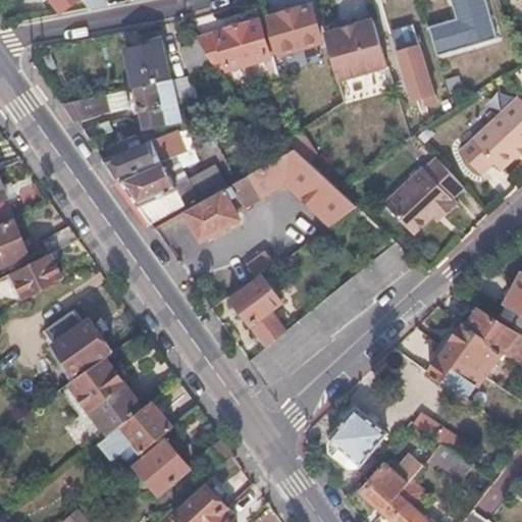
[(77,0),(55,0),(63,10),(77,0)]
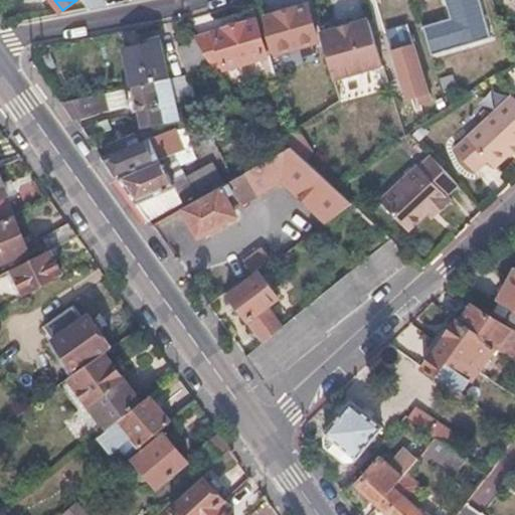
[(487,36),(476,0),(443,0),(448,18),(421,25),(430,53),(487,36)]
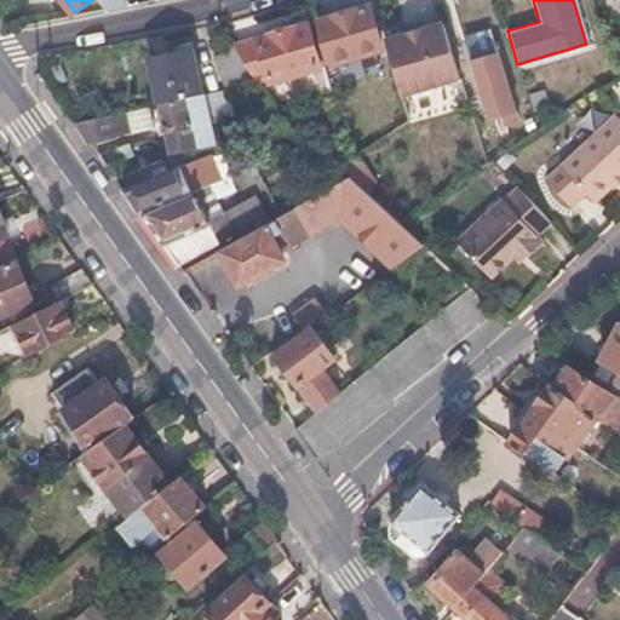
[(314,23),(328,68),(384,52),(371,6),(314,23)]
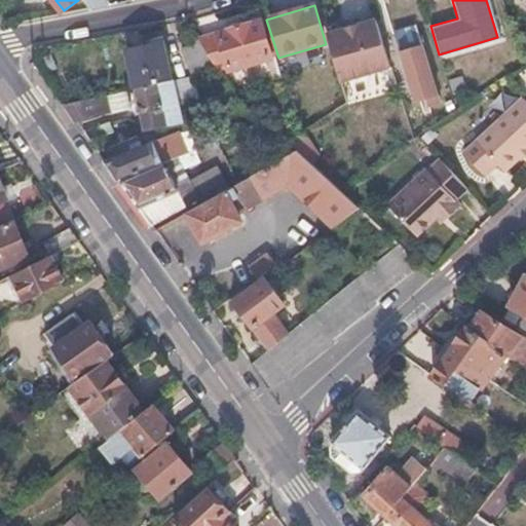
[(284,77),(278,58),(266,20),(219,34),(230,72),(270,61),(275,79),(284,77)]
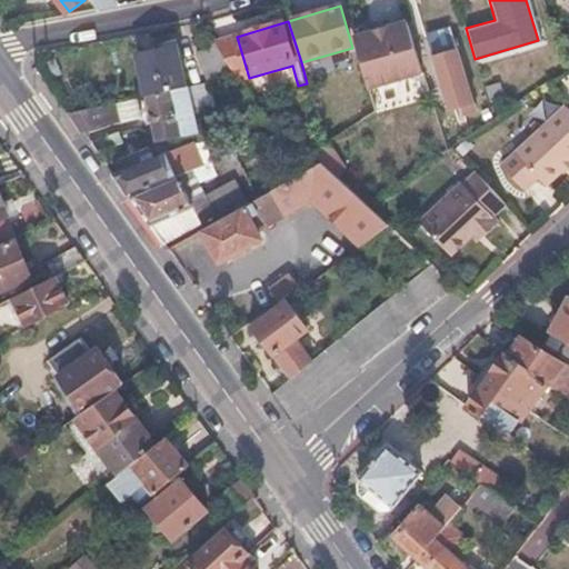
[(375,32),(355,38),(369,88),(425,75),(409,22),(390,28),(375,32)]
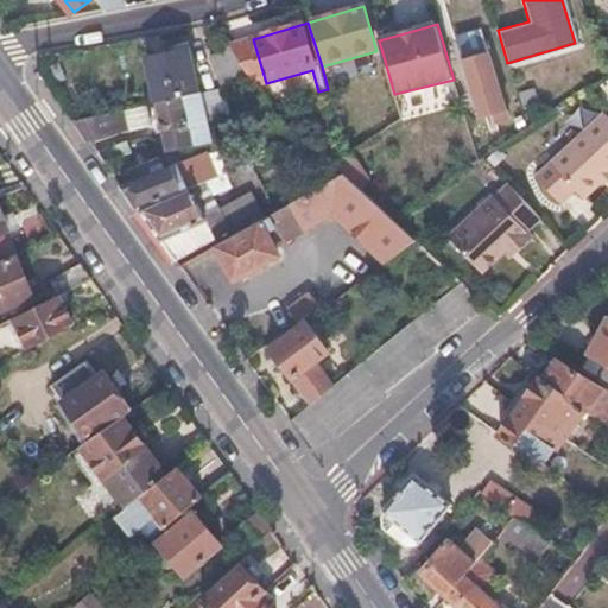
[(398,29),(400,35),(417,30),(415,25),(398,29)]
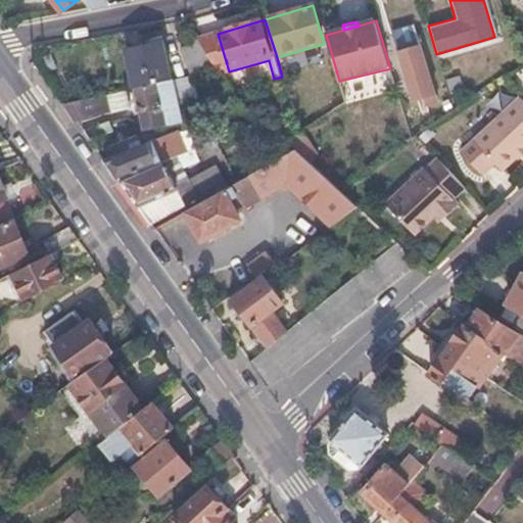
[(223,74),(229,72),(218,34),(199,39),(201,41),(220,68),(223,74)]
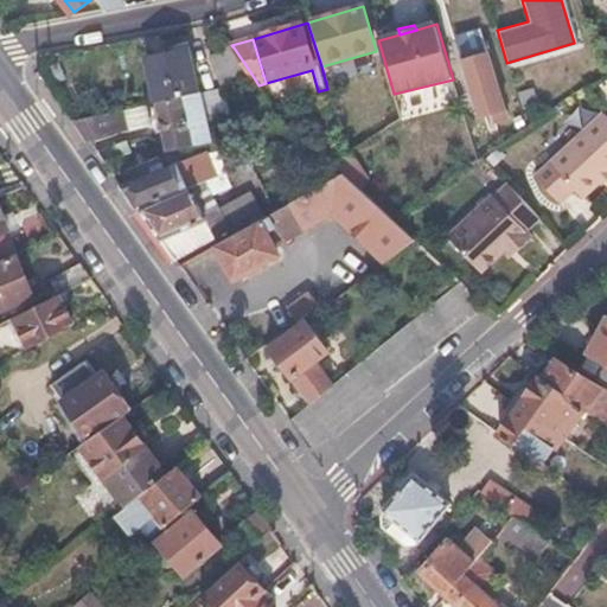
[(210,61),(222,88),(225,87),(253,81),(230,49),(210,61)]
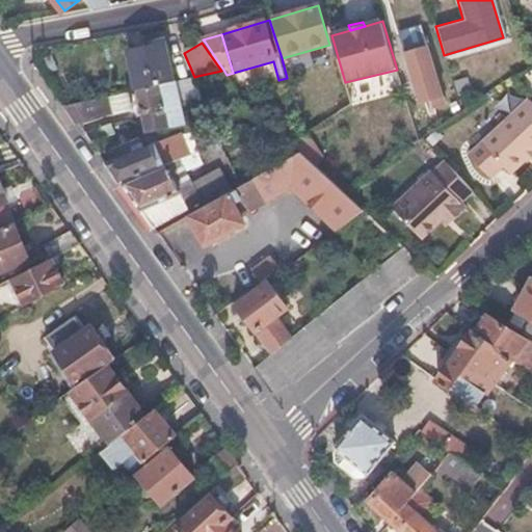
[(511,44),(457,59),(462,76),(516,61),(511,44)]
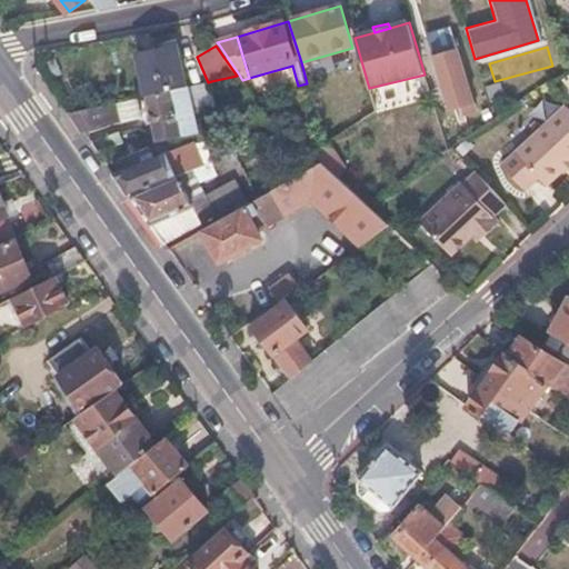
[(149,97),(187,87),(178,48),(139,57),(149,97)]
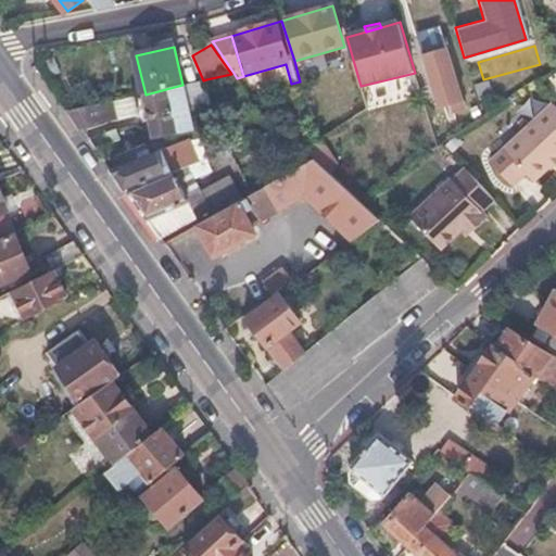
[(426,57),(442,110),(453,106),(455,114),(467,111),(449,49),(426,57)]
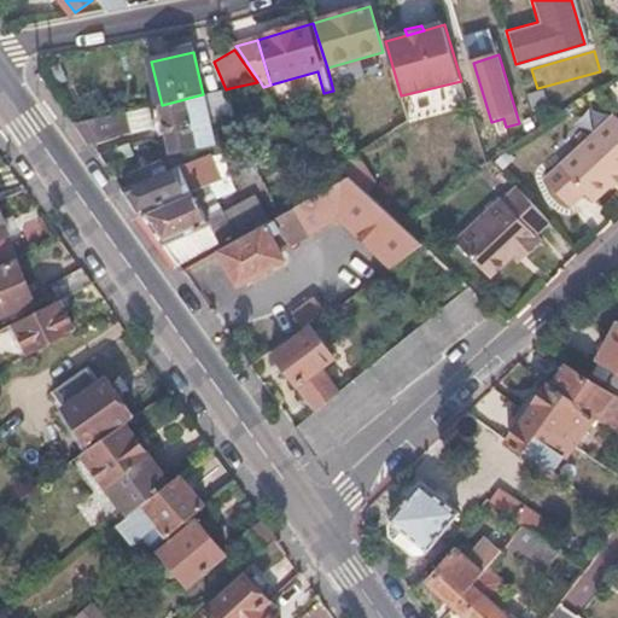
[(203,94),(162,105),(173,155),(217,144),(210,115),(217,114),(214,104),(232,100),(229,88),(226,89),(203,94)]
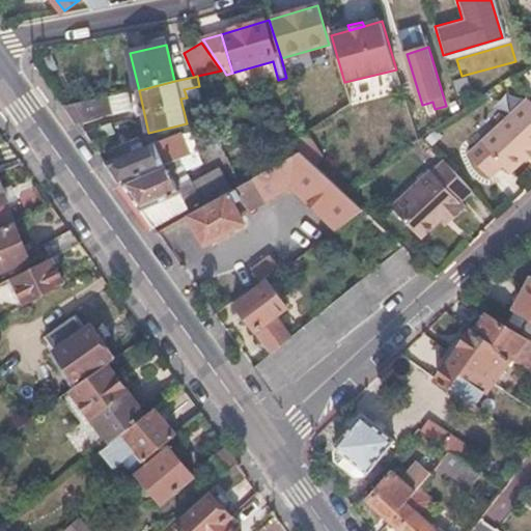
[(234,92),(226,95),(233,112),(243,107),(234,92)]
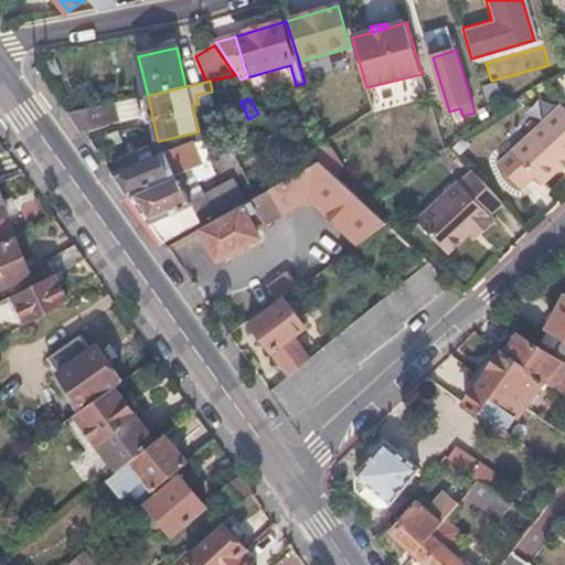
[(71,114),(85,134),(120,123),(115,104),(71,114)]
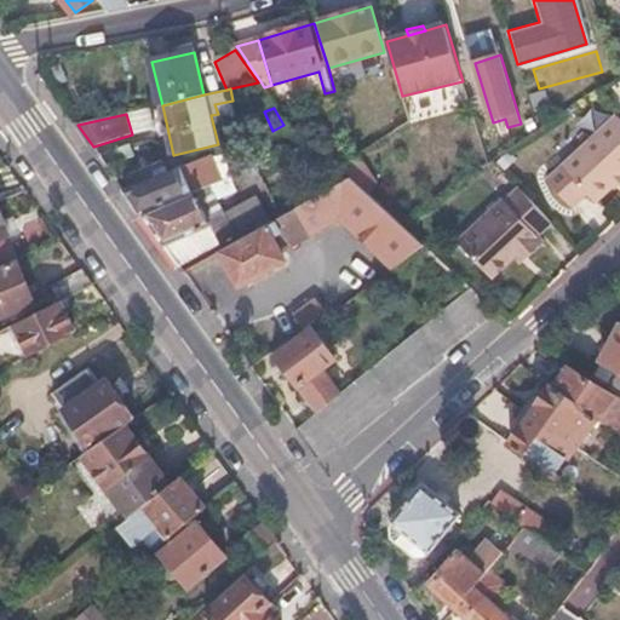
[(619,177),(619,119),(615,115),(549,178),(573,205),(585,194),(593,202),(612,187),(619,177)]
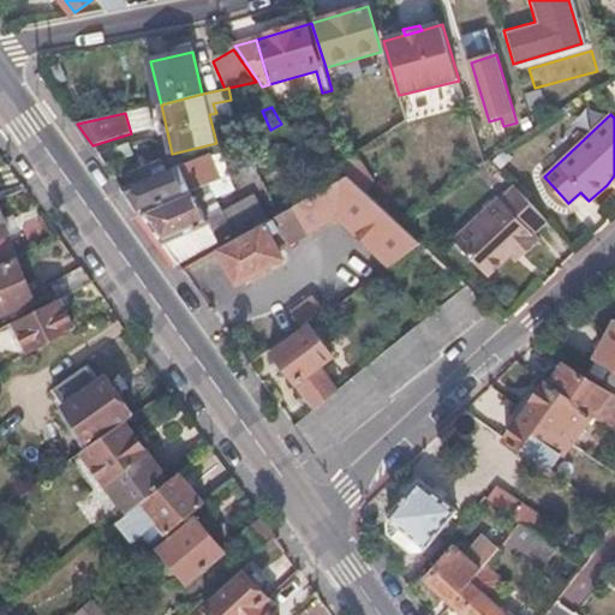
[(347,178),(366,195),(377,184),(357,153),(335,167),(347,178)]
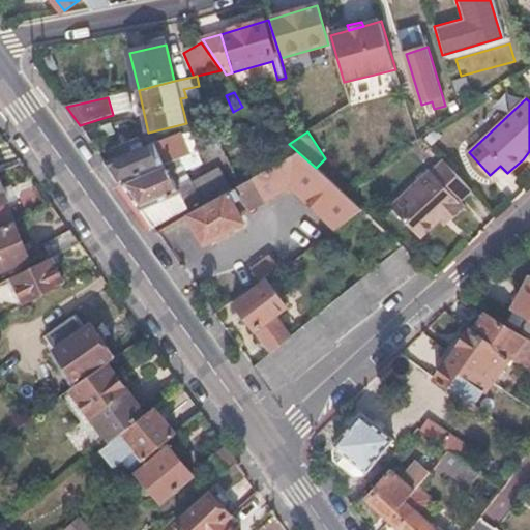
[(126,183),(179,160),(199,152),(192,134),(183,135),(175,139),(174,137),(108,165),(123,185),(126,183)]
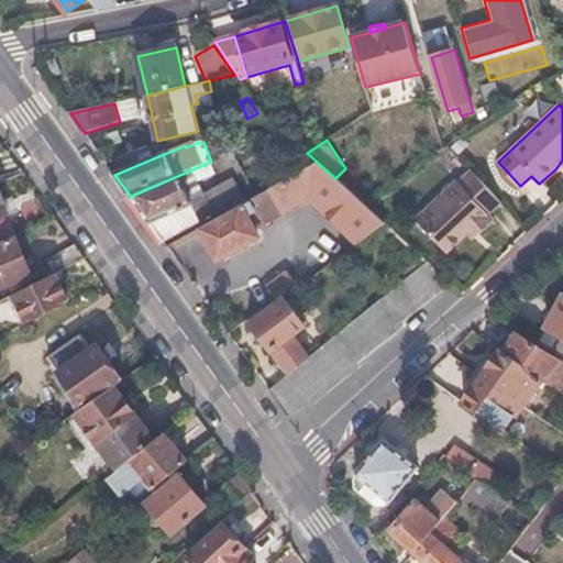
[(385,223),(335,178),(318,163),(269,190),(284,214),(309,199),(357,245),(385,223)]
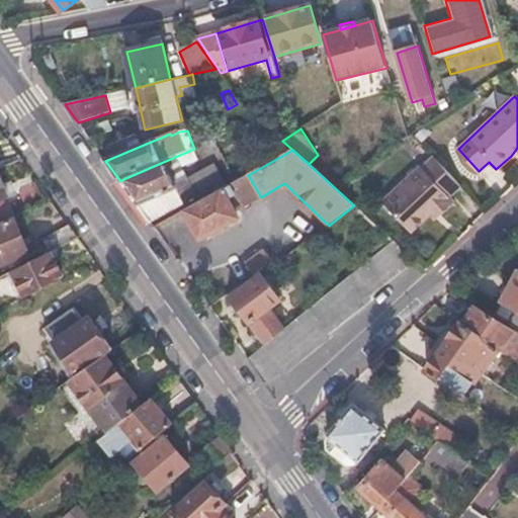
[(137,199),(153,222),(197,197),(175,157),(123,179),(137,199)]
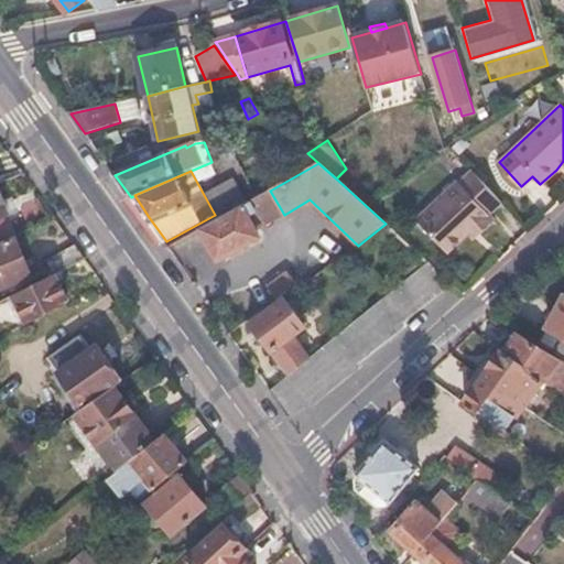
[(474,227),(481,235),(496,221),(488,214),(501,203),(474,173),(461,184),(458,182),(416,220),(446,252),(463,237),(474,227)]
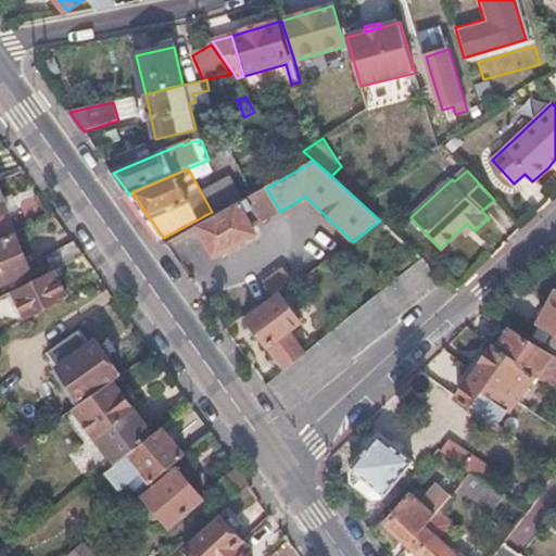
[(0,214),(10,211),(0,186),(0,214)]
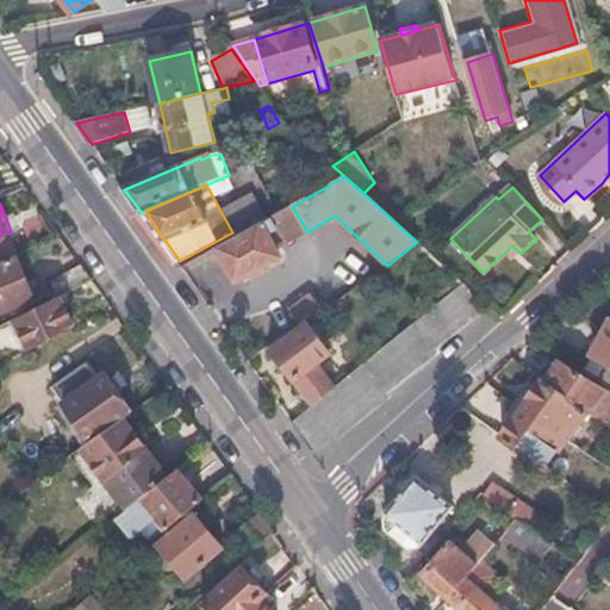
[(261,224),(277,250),(307,232),(292,206),(277,215),(261,224)]
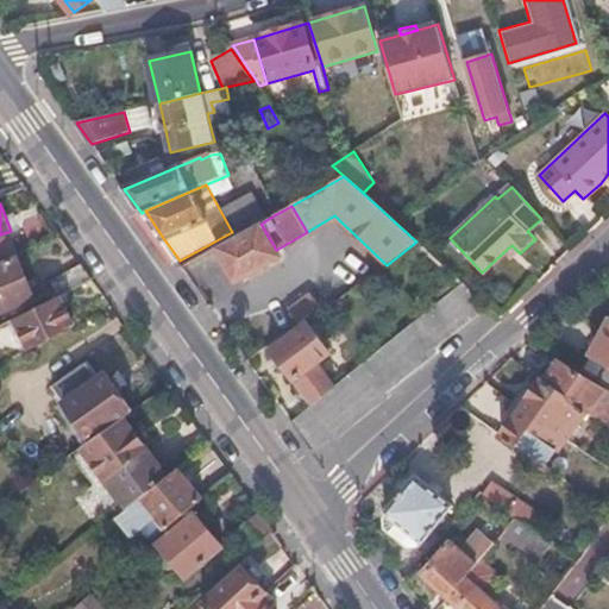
[(280,256),(276,250),(261,224),(218,248),(237,281),(280,256)]
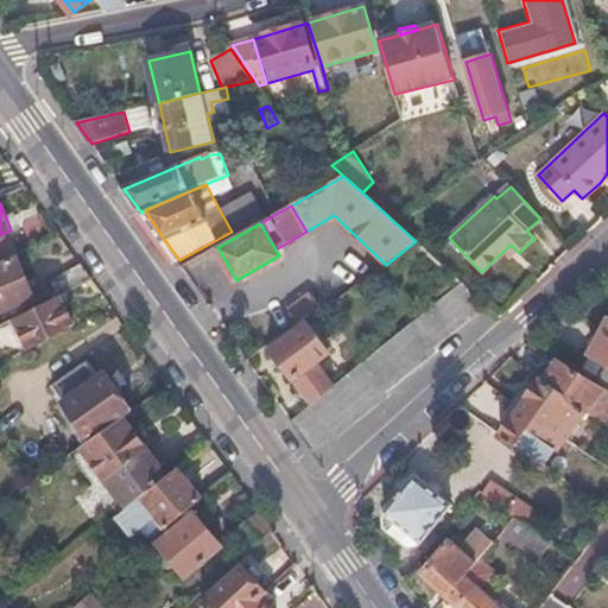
[(507,264),(519,253),(511,245),(499,255),(507,264)]
